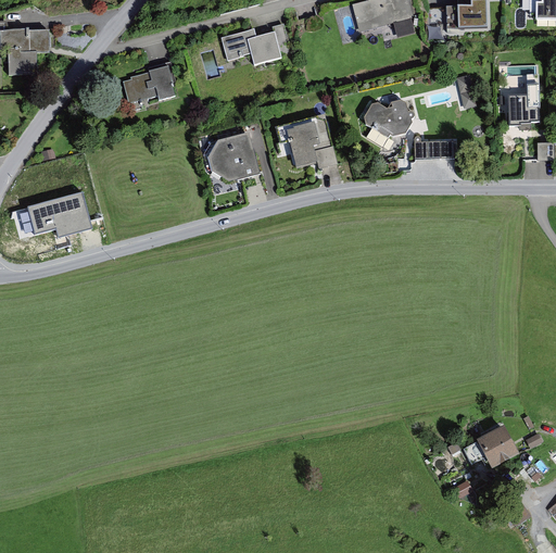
[(368,0),(353,4),(359,28),(392,20),(396,38),(416,33),(407,0),(368,0)]
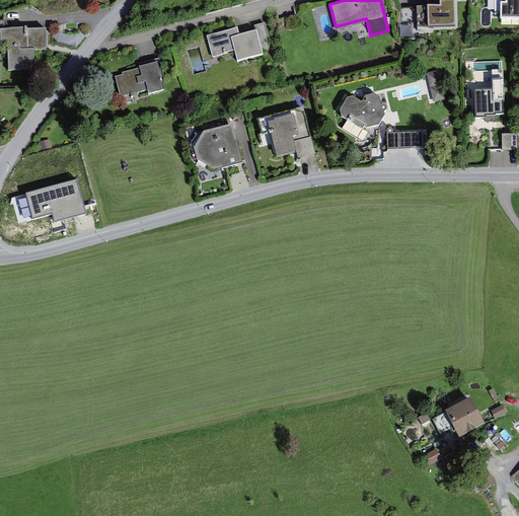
[(430,5),(406,6),(408,24),(453,22),(452,0),(430,0),(430,5)]
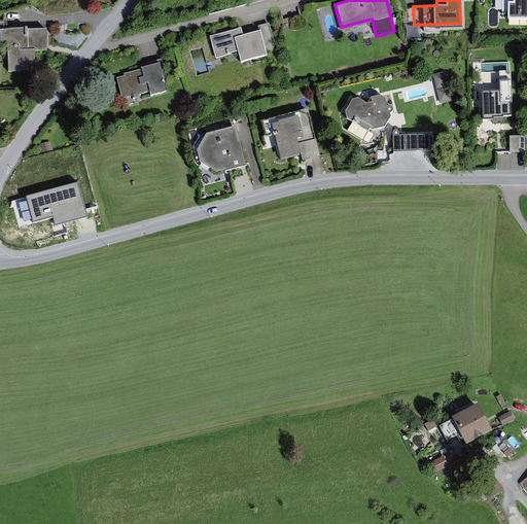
[(502,0),(503,19),(526,16),(526,0),(502,0)]
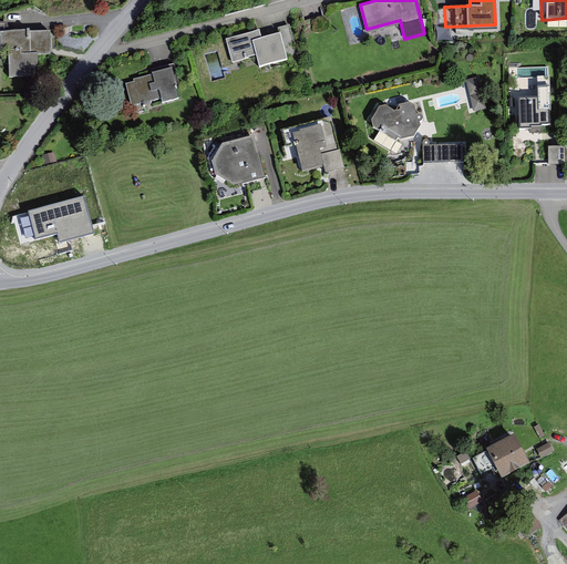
[(6,20),(0,20),(0,49),(6,49),(7,77),(40,75),(40,53),(52,53),(51,27),(11,28),(6,20)]
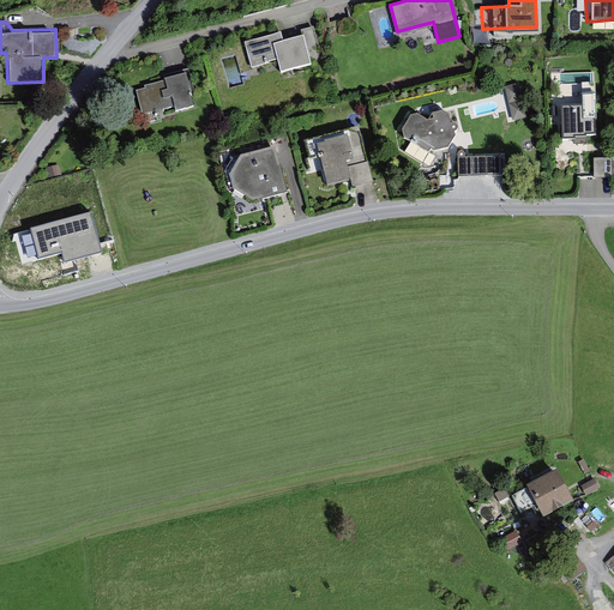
[(282,31),(250,40),(254,60),(276,54),(280,70),(311,61),(304,35),(283,40),(282,31)]
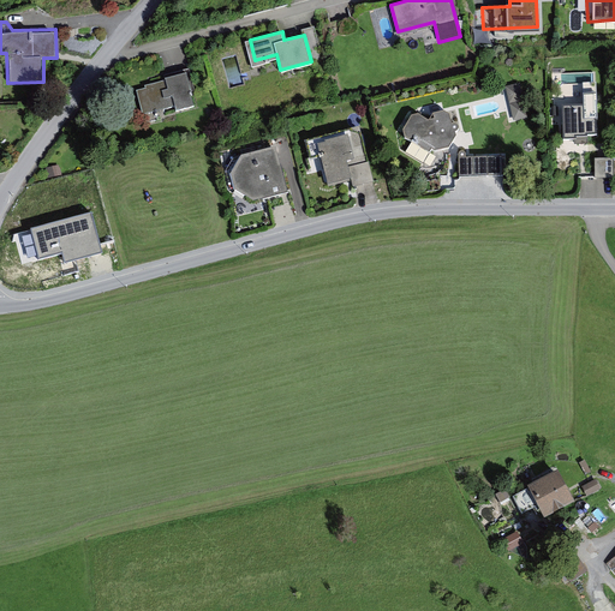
[(195,85),(190,67),(163,73),(165,81),(137,88),(144,113),(174,105),(175,109),(193,106),(189,87),(195,85)]
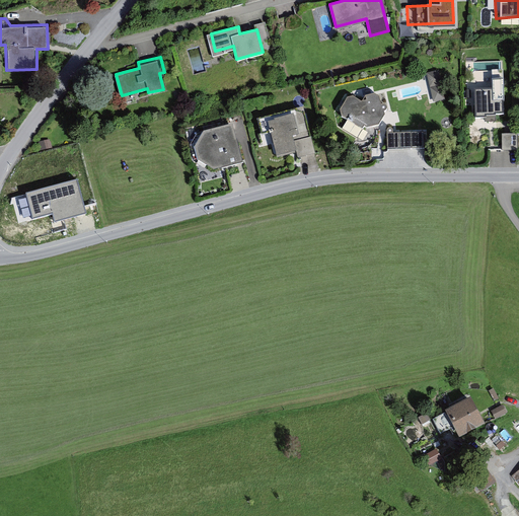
[(443,67),(429,68),(431,98),(445,97),(443,67)]
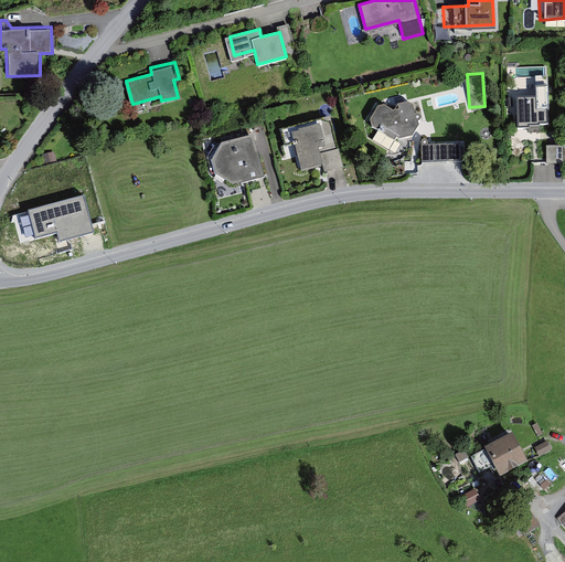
[(546,97),(515,97),(516,126),(529,126),(529,122),(546,122),(546,97)]
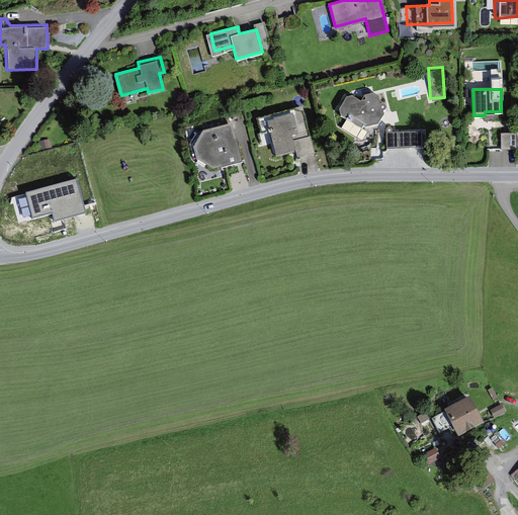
[(363,95),(360,100),(352,95),(346,97),(342,95),(334,107),(338,109),(340,113),(344,118),(342,127),(358,136),(364,125),(378,121),(384,113),(383,111),(385,109),(384,103),(379,102),(378,95),(373,93),(363,95)]
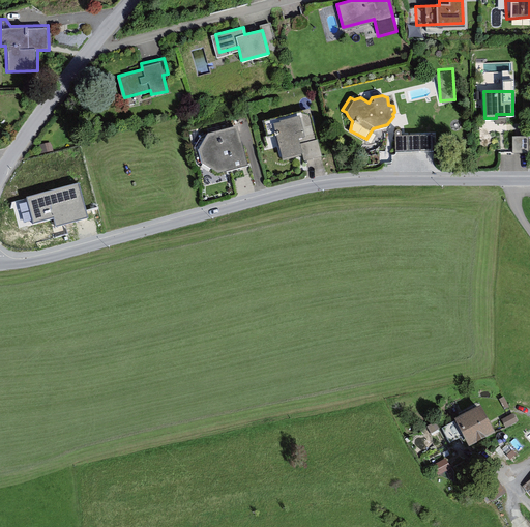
[(306,110),(266,122),(280,166),(320,153),(306,110)]
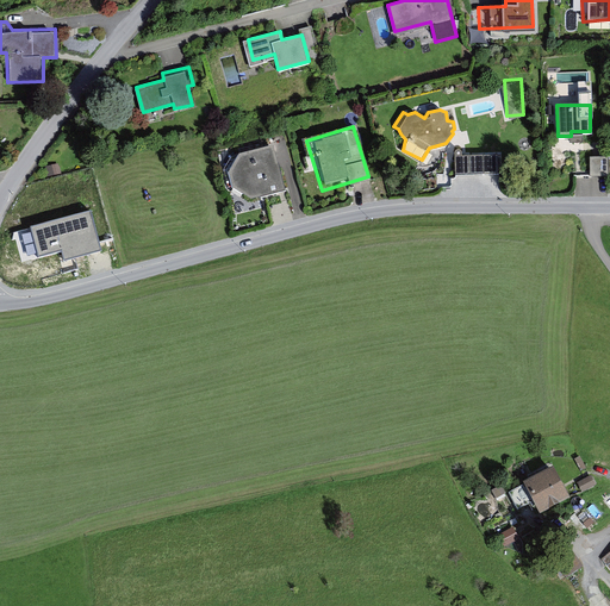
[(284,191),(269,144),(238,154),(228,170),(229,186),(249,199),(284,191)]
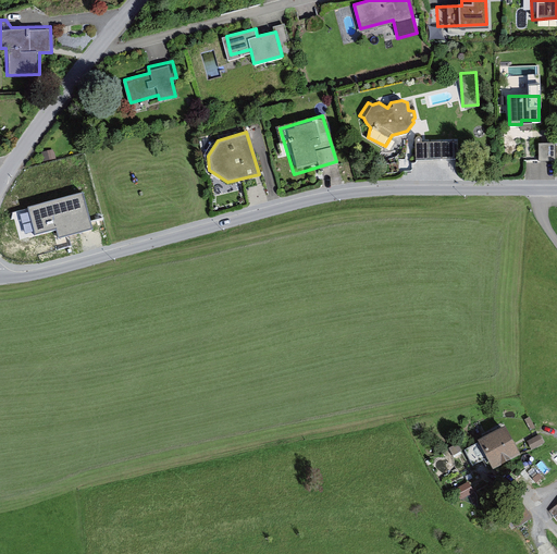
[(440,140),(415,143),(416,159),(442,156),(440,140)]
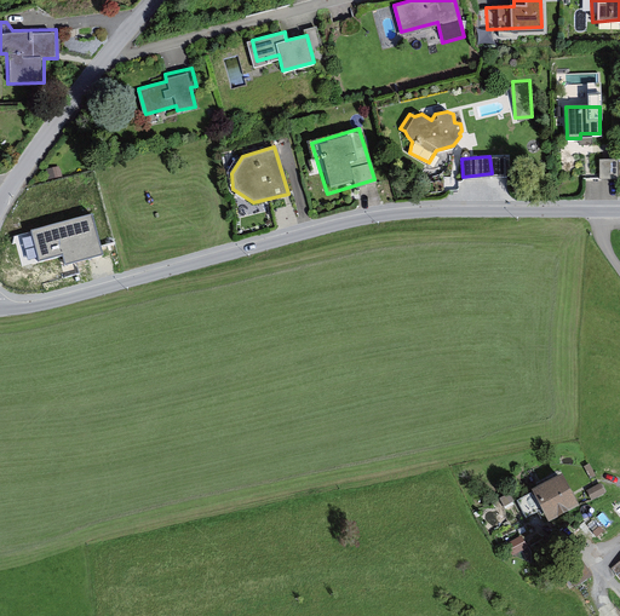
[(615,160),(598,161),(600,179),(616,178),(615,160)]
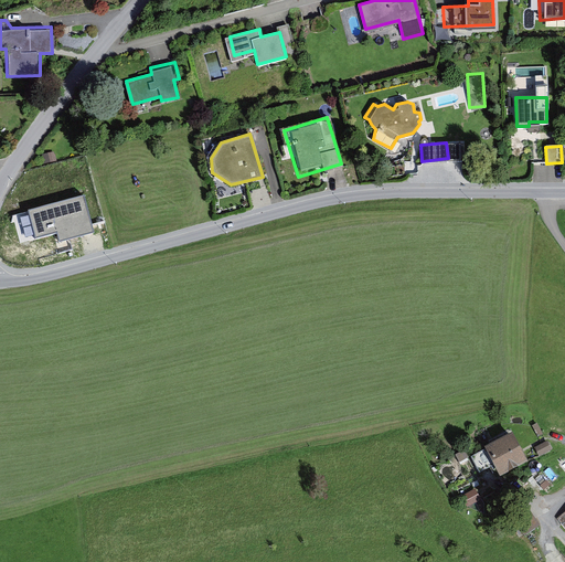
[(77,198),(34,212),(42,236),(77,225),(81,237),(95,232),(88,214),(83,215),(77,198)]
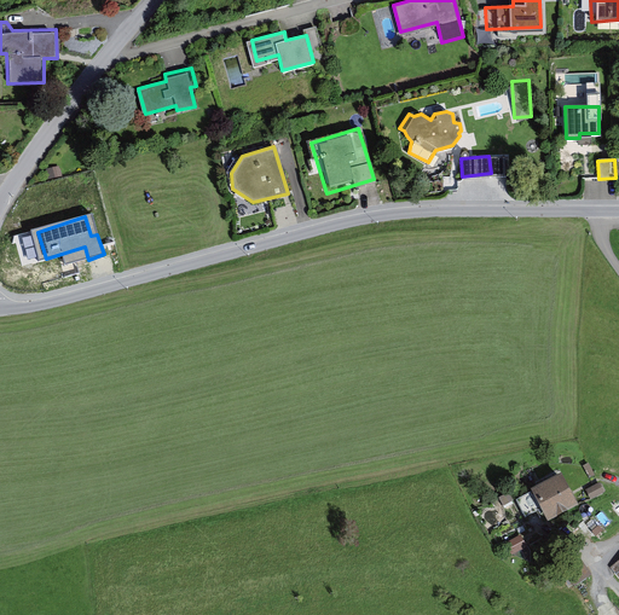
[(35,230),(19,232),(25,260),(40,257),(35,230)]
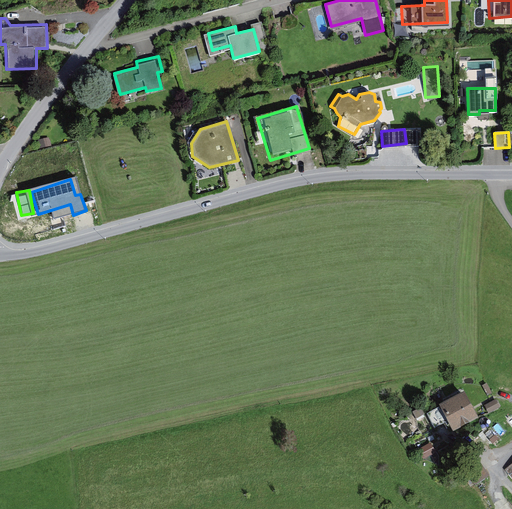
[(463,389),(414,415),(423,433),(445,422),(454,430),(478,417),(463,389)]
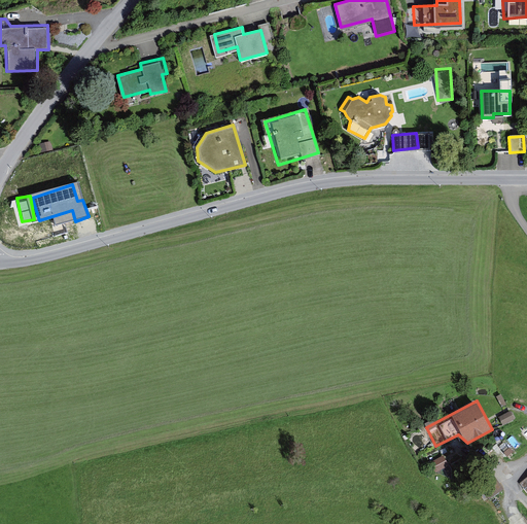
[(513,408),(501,413),(504,421),(516,415),(513,408)]
